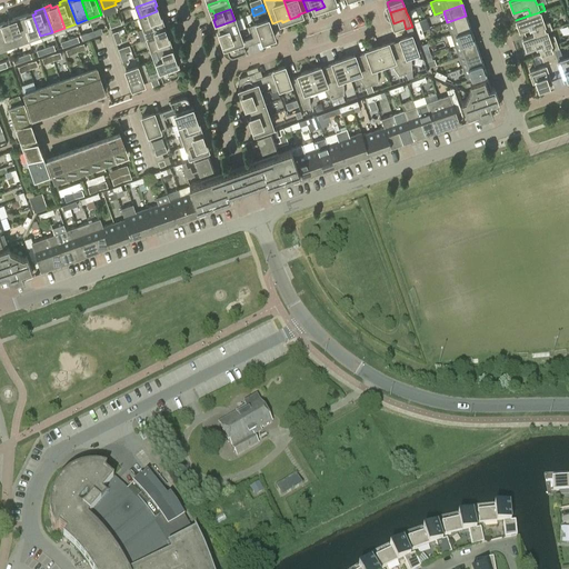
[(157,11),(140,18),(143,28),(162,21),(160,16),(158,16),(157,11)]
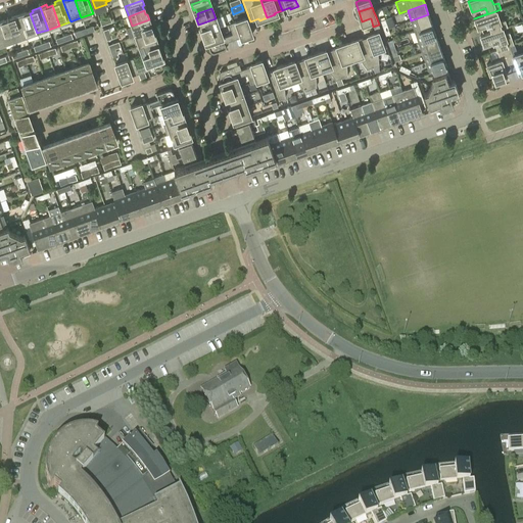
[(18,14),(27,37),(37,33),(30,13),(29,13),(28,11),(18,14)]
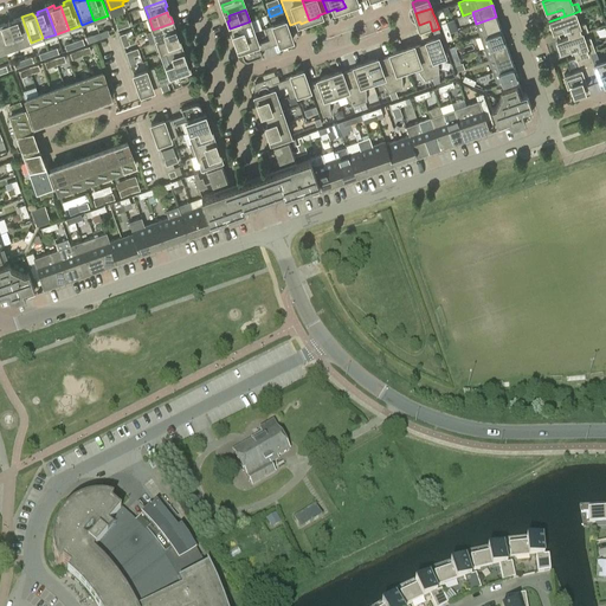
[(556,42),(581,33),(587,31),(585,24),(579,25),(574,13),(549,21),(554,34),(569,30),(572,36),(556,42)]
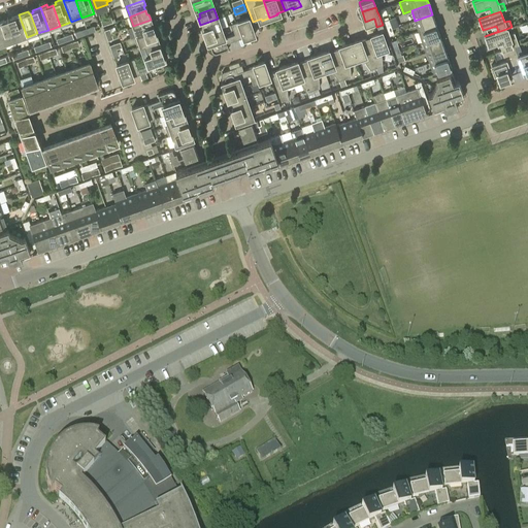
[(8,21),(15,41),(27,37),(19,14),(12,17),(13,19),(8,21)]
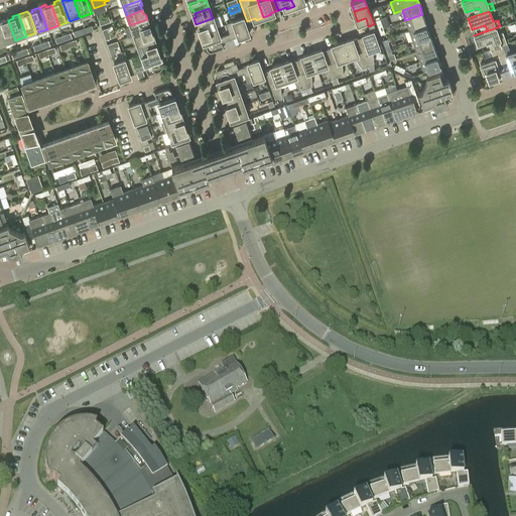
[(422,14),(405,20),(409,31),(426,25),(422,14)]
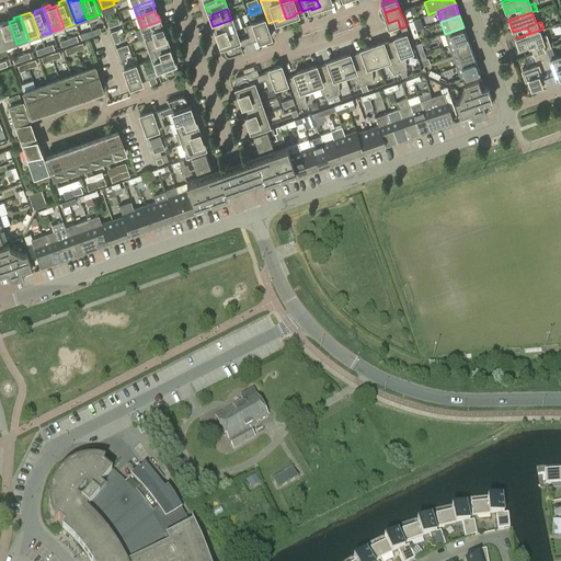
[(245,25),(249,36),(251,42),(263,37),(264,39),(271,37),(264,19),(245,25)]
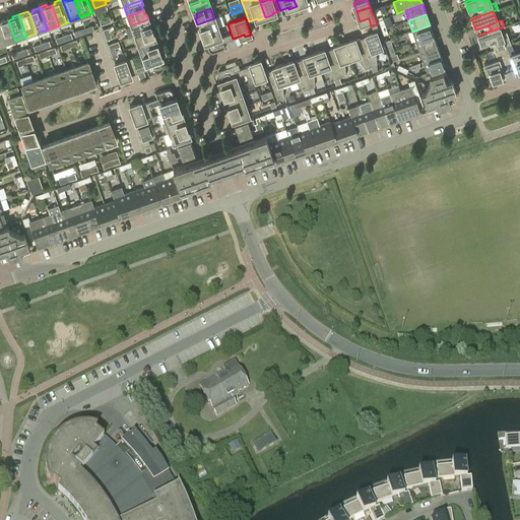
[(202,34),(217,27),(214,18),(197,24),(199,29),(201,28),(202,34)]
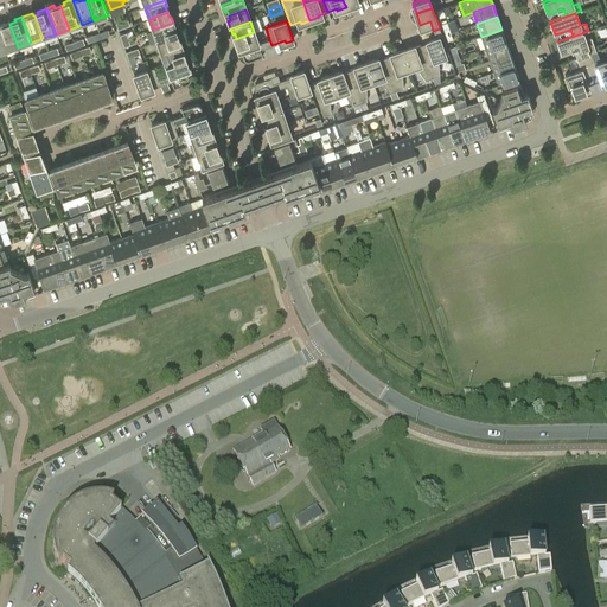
[(0,24),(0,37),(5,52),(18,48),(10,24),(6,25),(6,23),(0,24)]
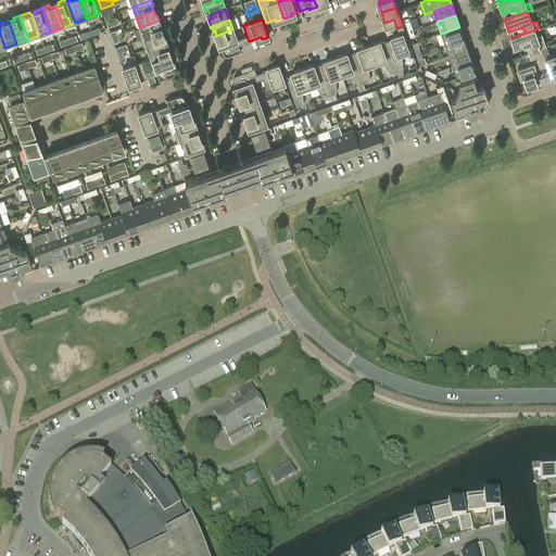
[(159,21),(140,27),(144,38),(161,32),(159,27),(161,27),(159,21)]
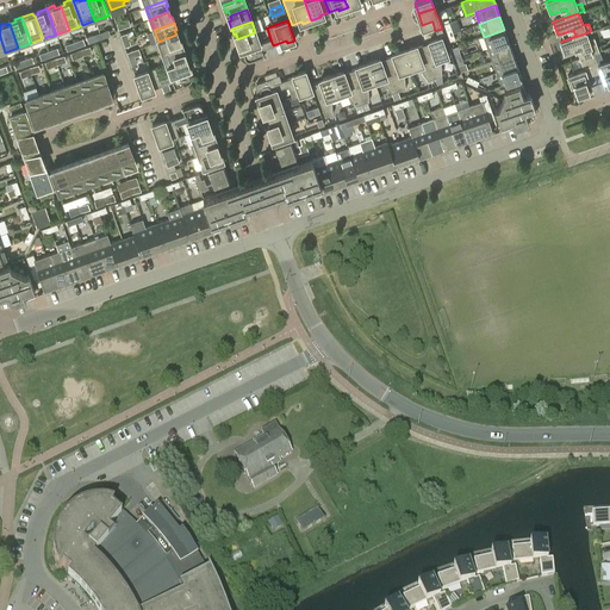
[(431,39),(433,42),(423,45),(434,78),(442,75),(441,62),(449,60),(441,37),(444,36),(442,29),(435,31),(437,37),(431,39)]
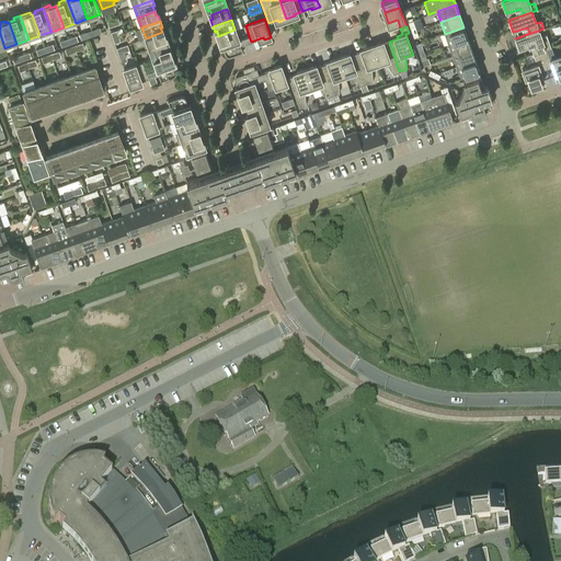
[(464,27),(445,34),(448,45),(468,38),(464,27)]
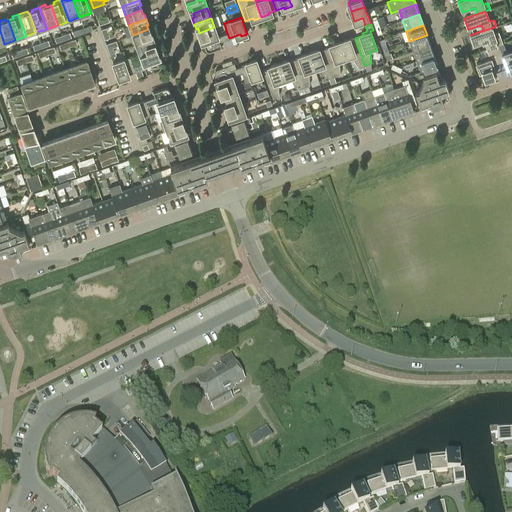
[(218,37),(214,27),(199,33),(205,49),(208,51),(209,51),(221,47),(219,42),(229,38),(227,33),(218,37)]
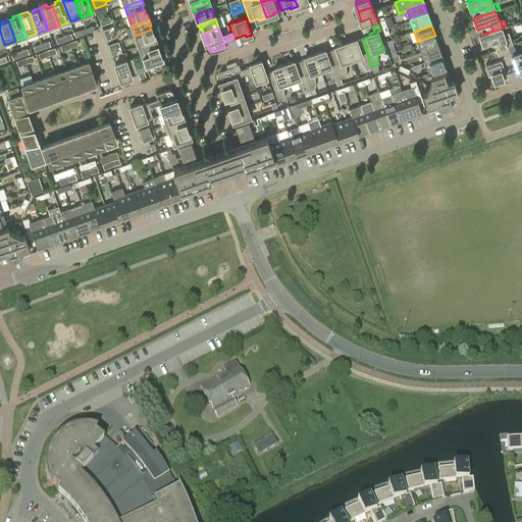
[(496,50),(502,48),(509,45),(512,44),(508,32),(503,34),(501,29),(479,36),(483,47),(497,43),(499,48),(496,49),(496,50)]
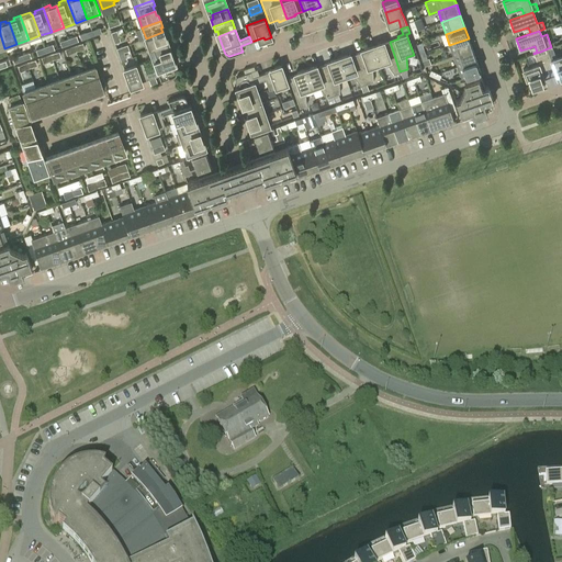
[(163,32),(146,38),(149,48),(168,42),(166,36),(164,36),(163,32)]
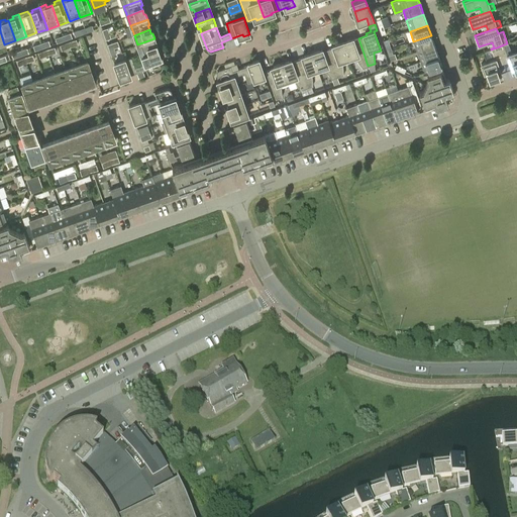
[(117,35),(116,31),(109,33),(104,35),(105,40),(117,35)]
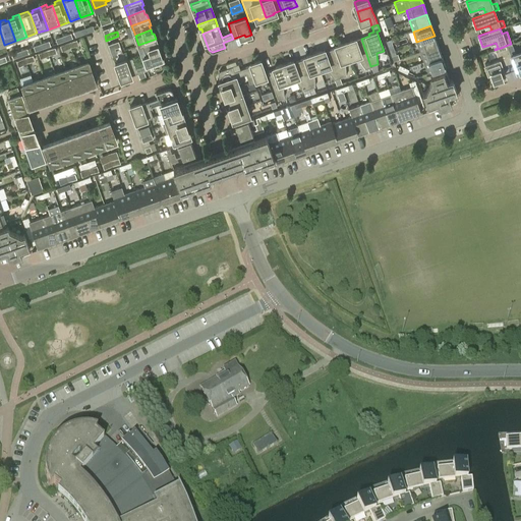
[(420,52),(438,46),(435,36),(416,42),(420,52)]
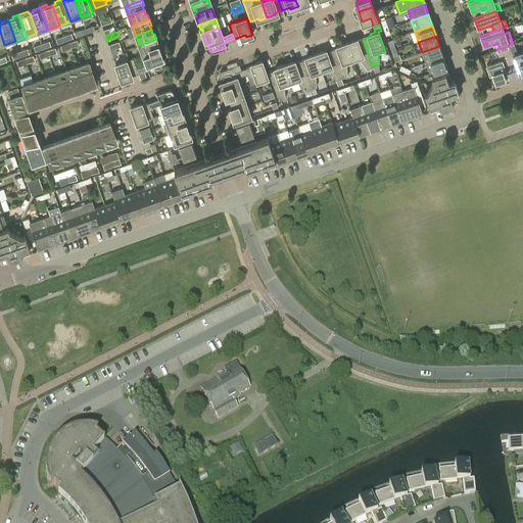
[(156,39),(139,45),(142,55),(157,50),(156,45),(158,45),(156,39)]
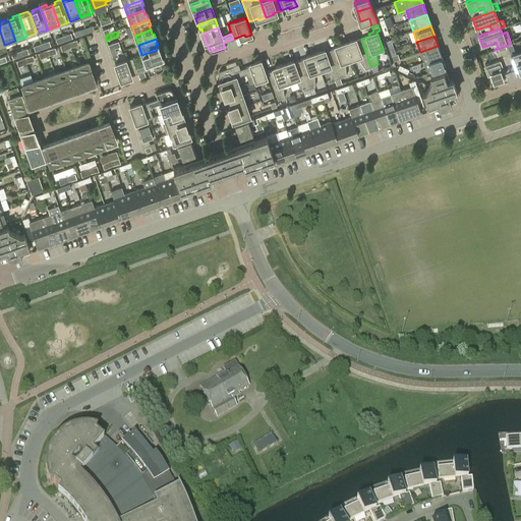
[(367,75),(373,72),(370,66),(361,39),(353,42),(352,40),(345,43),(352,62),(359,60),(365,68),(367,75)]
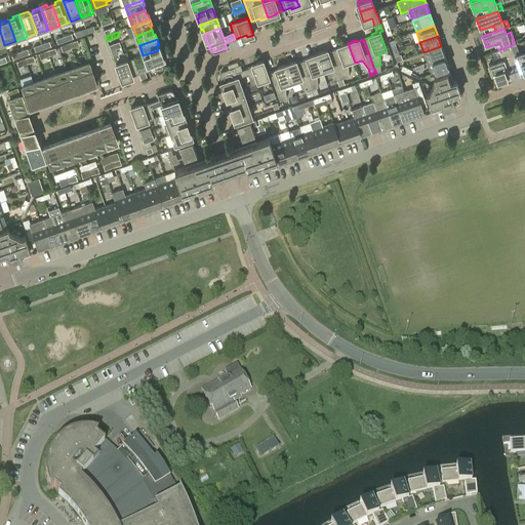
[(348,65),(355,63),(348,43),(339,45),(340,47),(332,50),(342,78),(349,76),(348,65)]
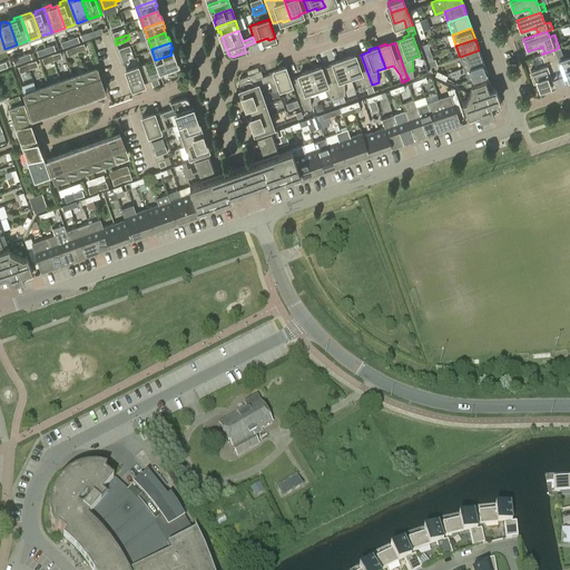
[(559,48),(556,49),(548,52),(553,67),(560,65),(564,78),(569,76),(569,56),(562,59),(559,48)]
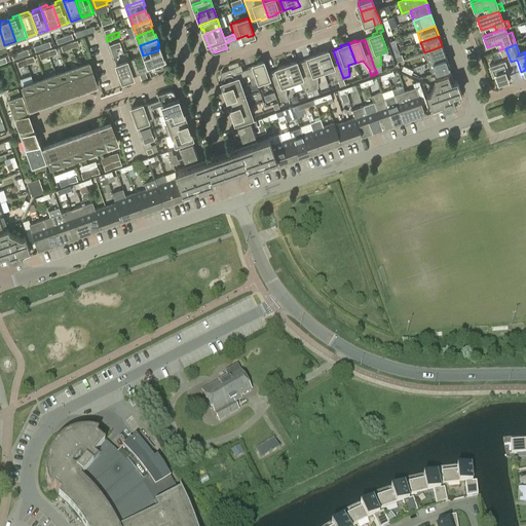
[(427,63),(446,57),(442,46),(424,52),(427,63)]
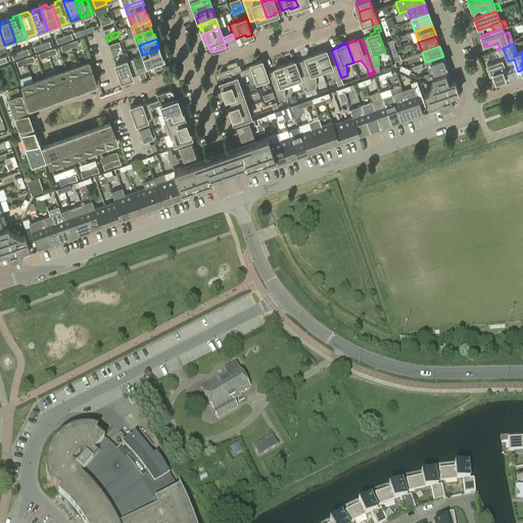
[(56,52),(54,47),(38,53),(40,58),(56,52)]
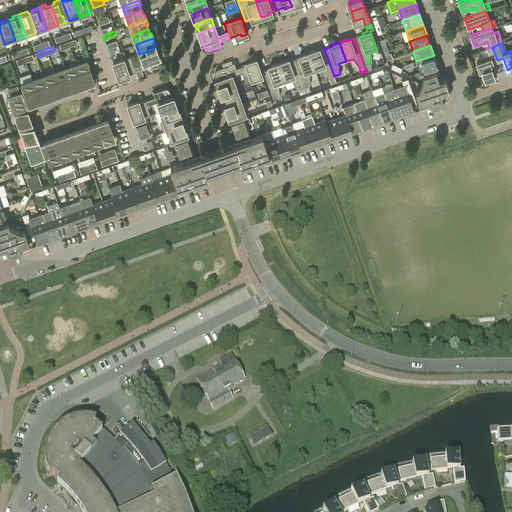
[(497,60),(492,47),(486,49),(489,58),(476,63),(479,72),(481,71),(484,79),(496,75),(491,62),(497,60)]
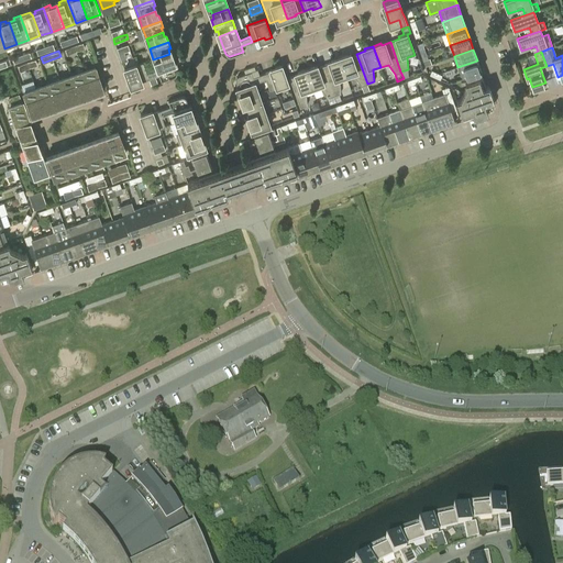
[(176,72),(169,54),(153,59),(157,69),(146,74),(142,63),(147,79),(158,75),(161,80),(174,76),(176,75),(176,72)]
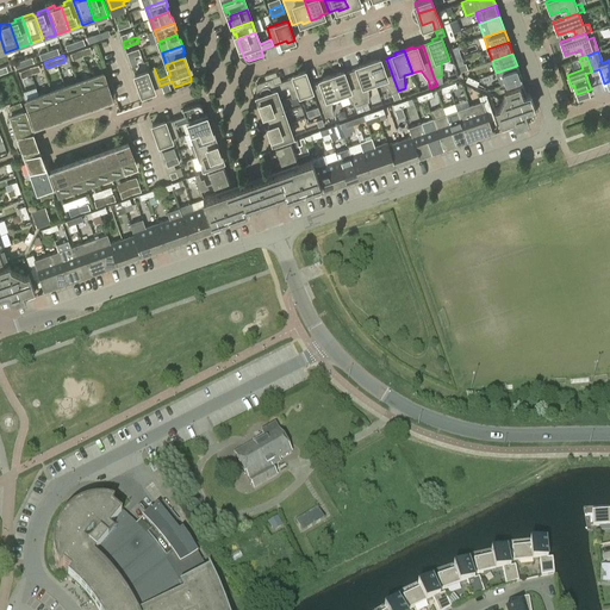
[(391,93),(398,91),(386,58),(378,61),(377,60),(367,62),(375,86),(384,82),(391,93)]
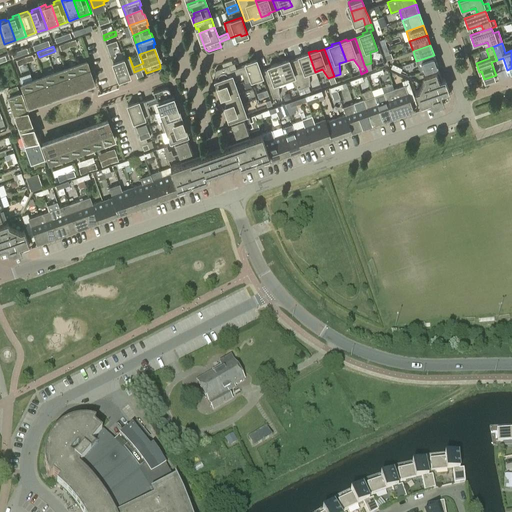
[(389,53),(387,49),(383,50),(386,60),(392,58),(391,55),(390,56),(389,53)]
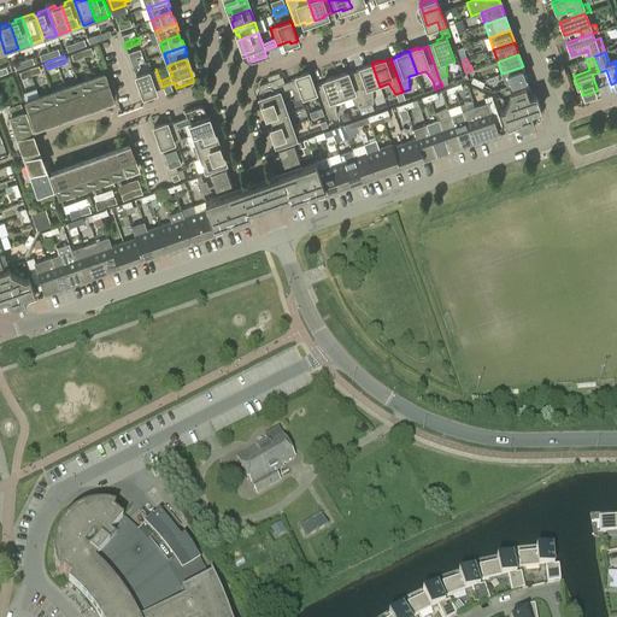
[(10,65),(12,71),(24,66),(23,60),(10,65)]
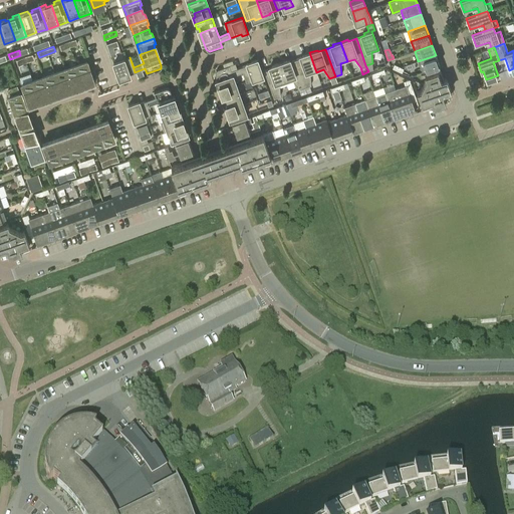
[(310,74),(316,72),(309,52),(302,55),(302,57),(295,59),(304,87),(310,85),(310,74)]
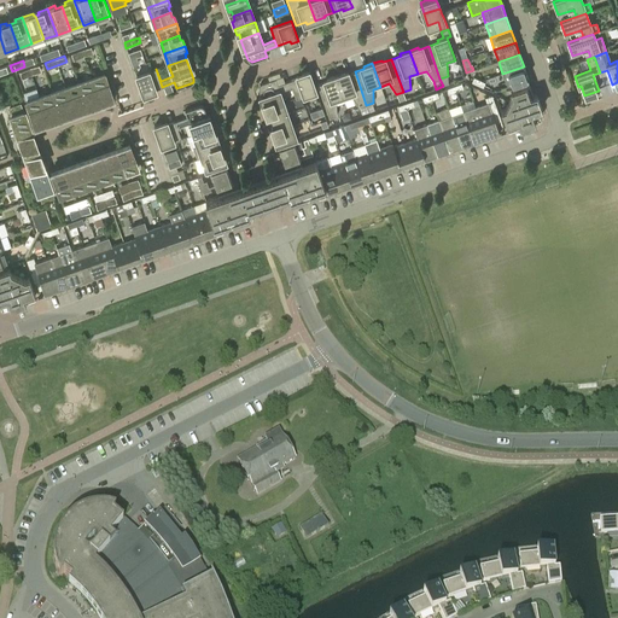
[(0,68),(0,75),(12,71),(10,65),(0,68)]
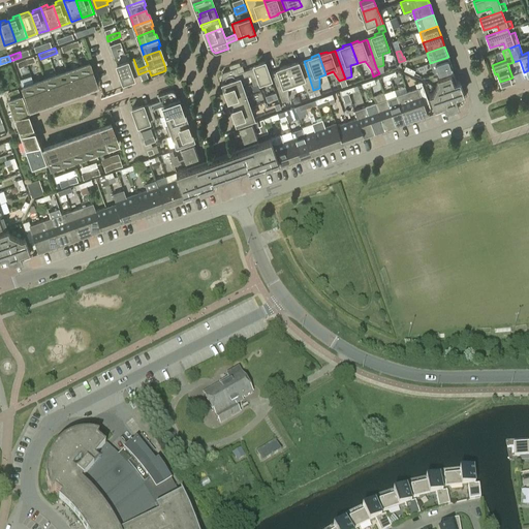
[(450,63),(448,57),(430,63),(434,73),(450,67),(449,64),(450,63)]
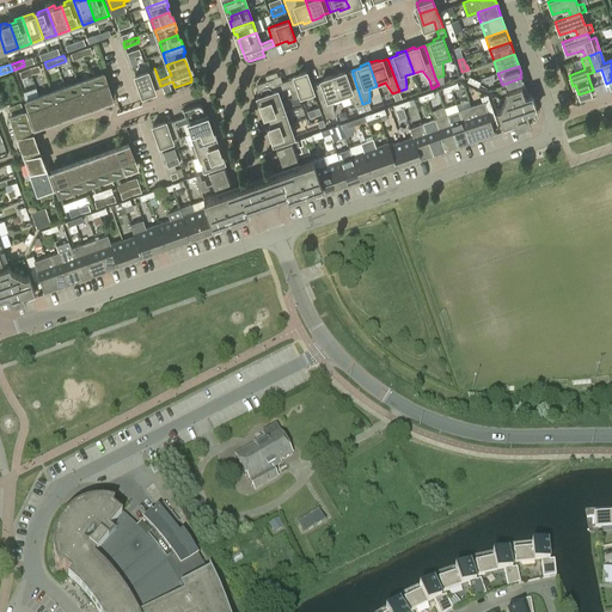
[(148,91),(160,86),(154,68),(135,75),(141,95),(148,92),(148,91)]
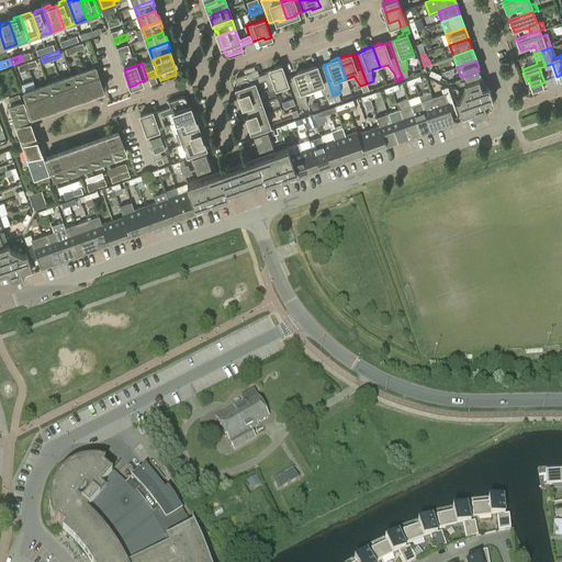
[(274,69),(263,74),(265,79),(269,90),(287,83),(281,65),(274,67),(274,69)]
